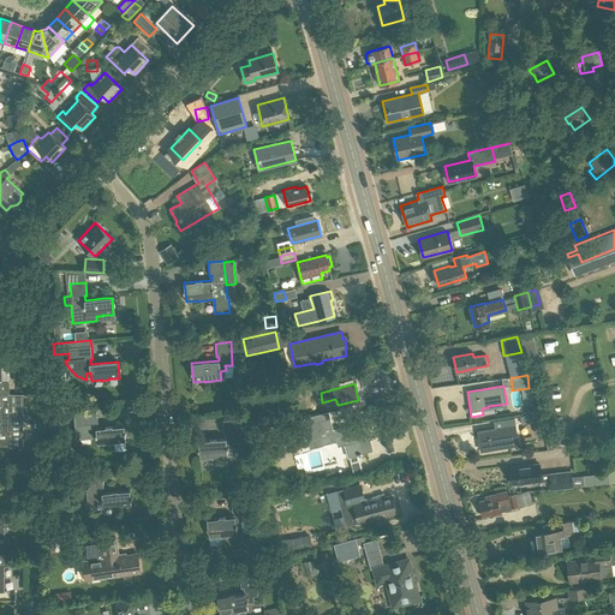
[(303,389),(287,390),(288,402),(303,401),(303,389)]
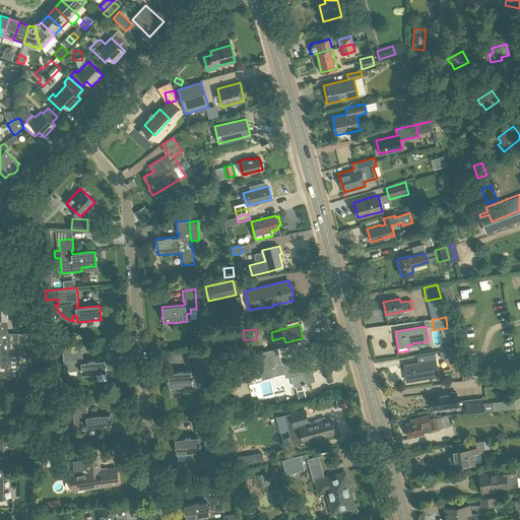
[(0,332),(0,377),(19,378),(19,349),(8,349),(8,332),(0,332)]
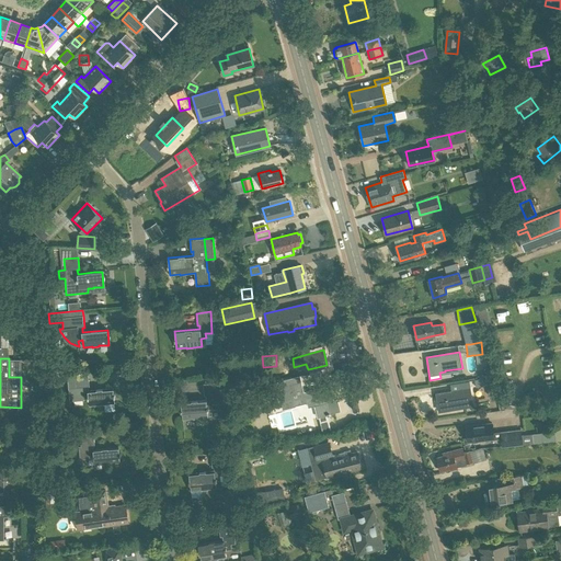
[(88,375),(67,376),(69,401),(83,400),(83,399),(88,399),(89,407),(98,405),(98,407),(104,405),(104,404),(114,403),(113,389),(88,391),(88,387),(89,387),(88,375)]
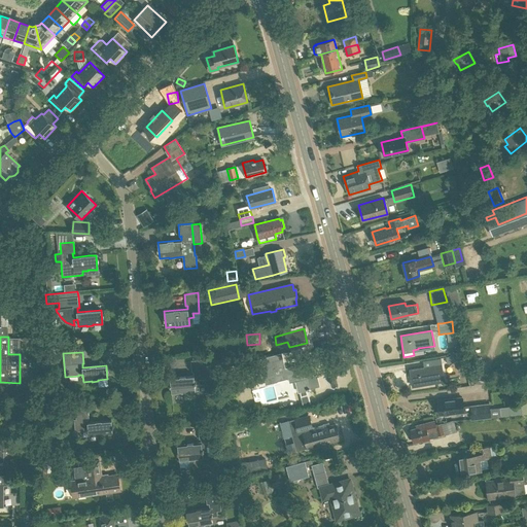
[(281,353),(257,359),(262,379),(264,378),(266,384),(277,381),(294,376),(299,392),(310,389),(309,388),(318,386),(315,376),(313,377),(309,362),(285,369),(281,353)]
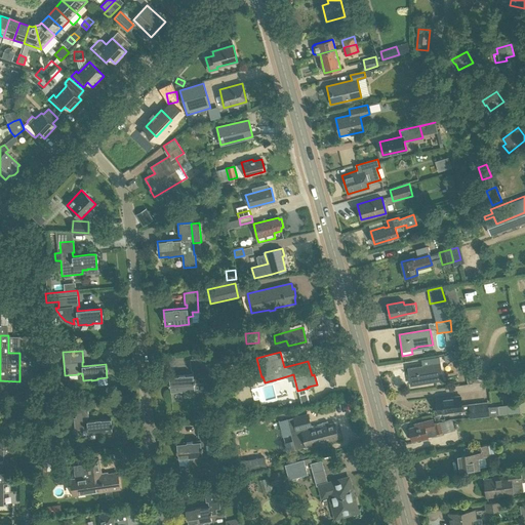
[(459,354),(444,356),(445,362),(455,361),(460,360),(459,354)]
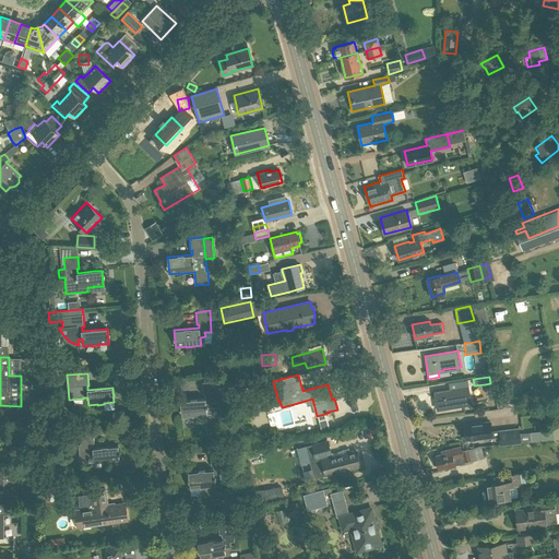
[(205,399),(180,401),(181,418),(192,417),(199,417),(199,416),(207,416),(206,407),(212,407),(211,403),(224,402),(222,380),(202,382),(203,394),(204,394),(205,399)]
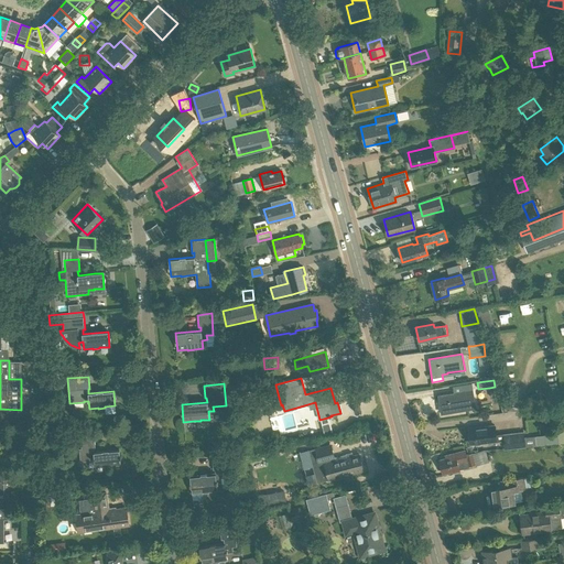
[(472,390),(438,396),(441,412),(453,411),(453,410),(475,407),(472,390)]
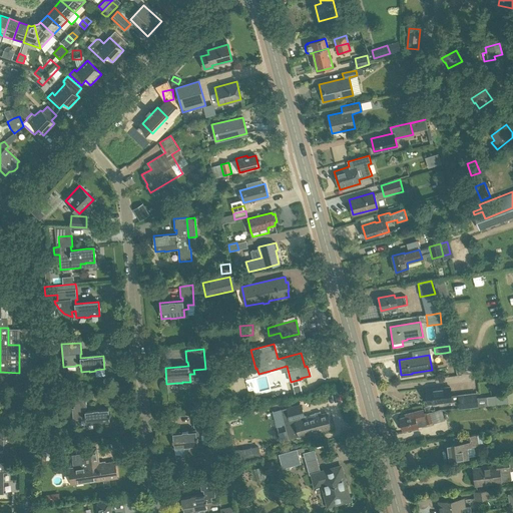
[(300,384),(293,386),(296,395),(302,393),(300,384)]
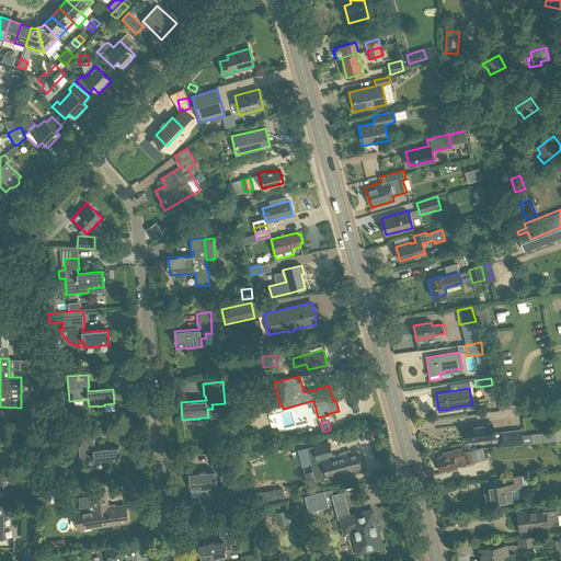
[(492,423),(466,426),(467,442),(501,437),(502,446),(522,444),(560,439),(560,424),(553,426),(553,428),(553,431),(521,435),(519,430),(493,433),(492,423)]
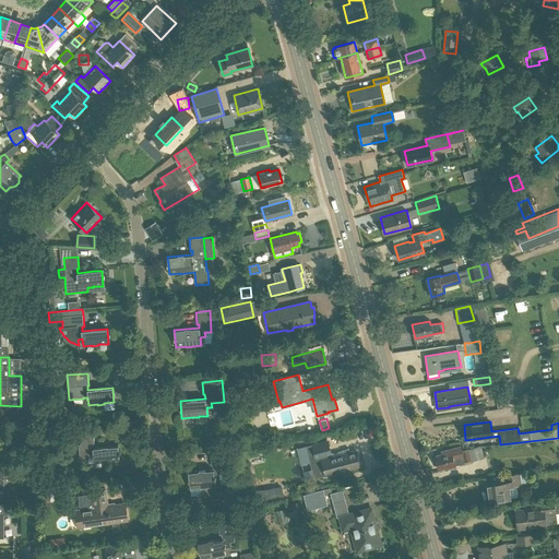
[(81,444),(79,444),(80,456),(93,455),(93,456),(94,463),(103,463),(108,463),(108,462),(120,461),(118,445),(93,449),(93,444),(94,444),(93,432),(80,433),(81,444)]
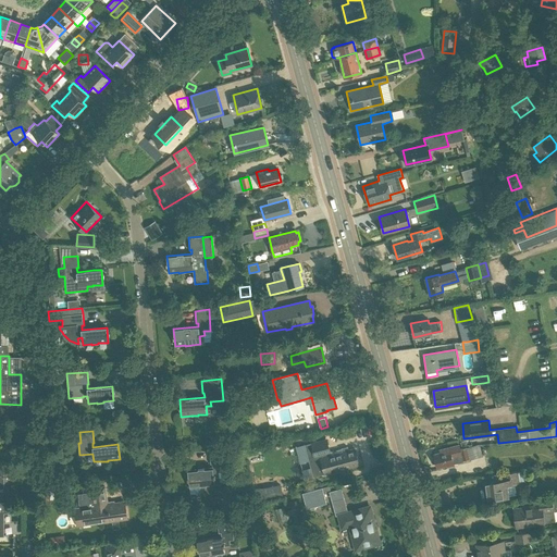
[(326,440),(305,445),(312,477),(358,465),(354,448),(348,450),(347,447),(330,452),(326,440)]
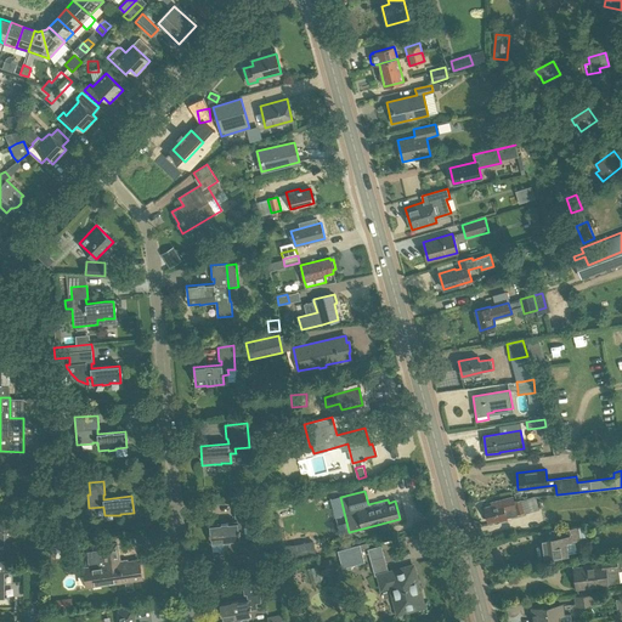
[(492,505),(485,508),(488,522),(510,518),(510,515),(539,508),(536,496),(514,502),(513,497),(491,503),(492,505)]
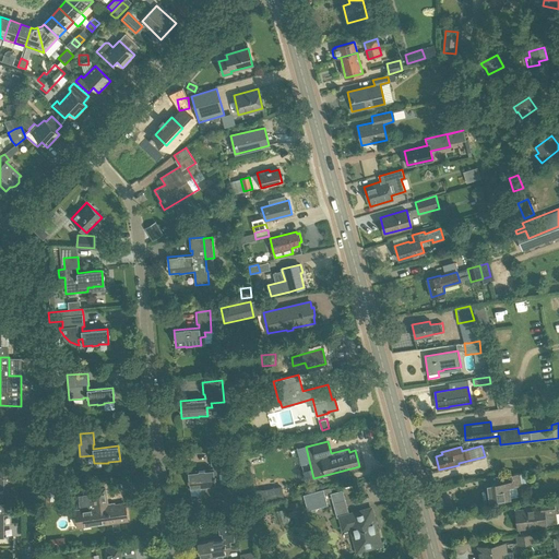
[(253,447),(244,450),(246,456),(256,454),(253,447)]
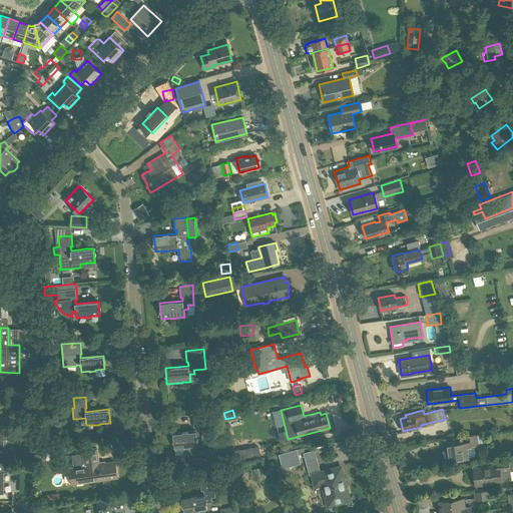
[(195,431),(172,433),(174,449),(175,455),(184,454),(183,449),(189,448),(189,447),(197,446),(196,440),(201,439),(201,435),(207,434),(205,415),(192,416),(193,427),(194,427),(195,431)]
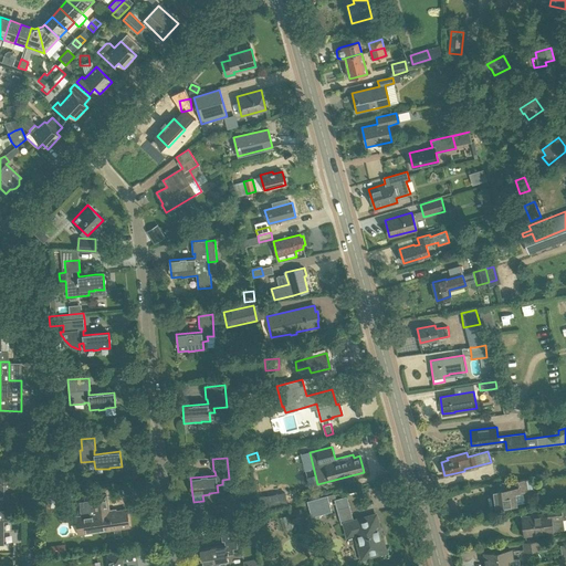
[(492,498),(489,498),(490,509),(501,507),(501,509),(504,507),(516,505),(516,504),(515,494),(515,492),(527,491),(527,489),(526,486),(526,480),(501,482),(501,483),(502,489),(491,491),(492,498)]
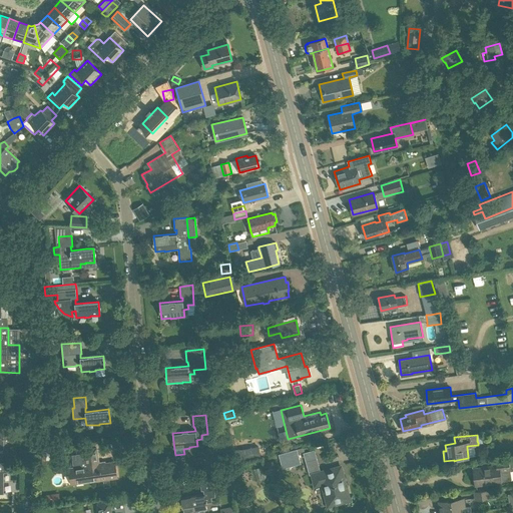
[(74,468),(69,468),(71,484),(85,482),(103,480),(109,479),(117,478),(114,462),(98,464),(96,448),(83,450),(84,453),(75,454),(76,459),(72,459),(73,466),(74,468)]
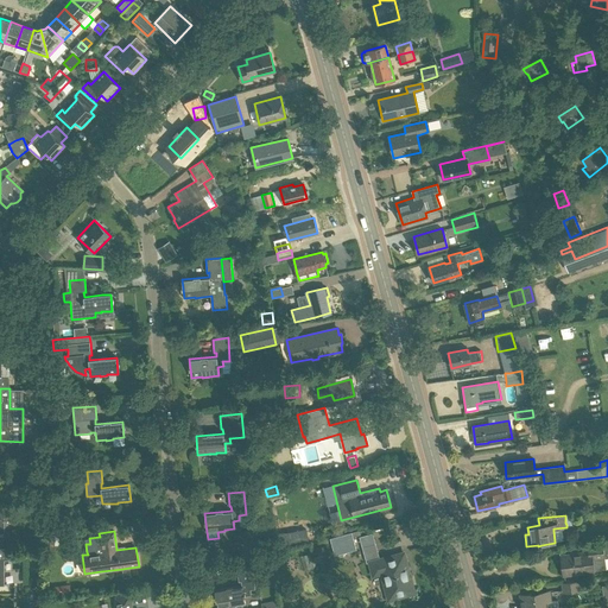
[(373,531),(360,534),(368,563),(369,562),(373,575),(381,572),(388,600),(413,593),(403,553),(381,559),(373,531)]
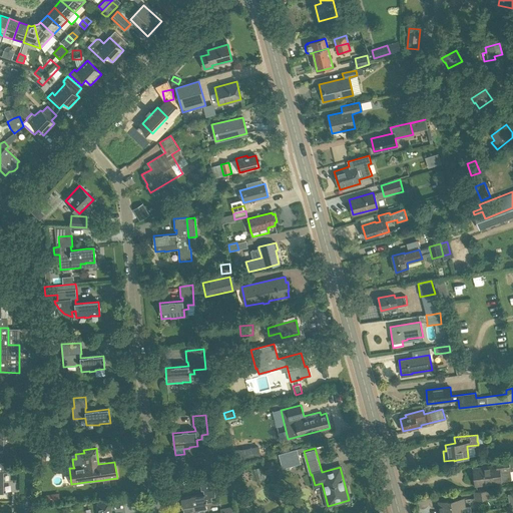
[(295,450),(278,454),(282,469),(299,464),(295,450)]
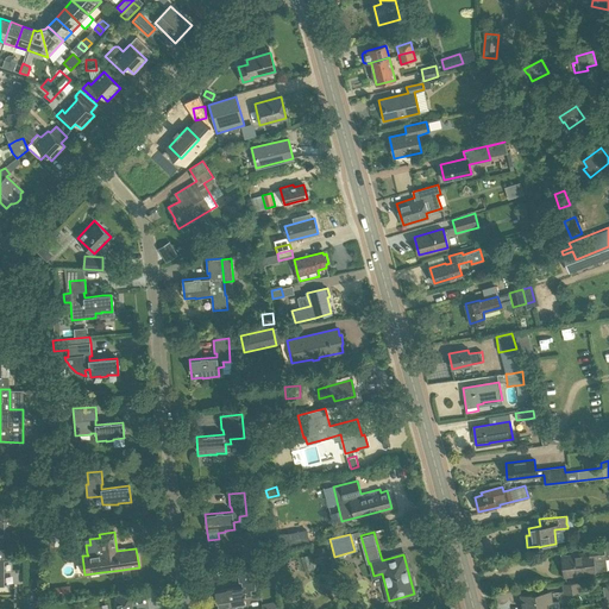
[(581,554),(563,557),(565,576),(607,570),(603,545),(588,546),(589,552),(581,553),(581,554)]
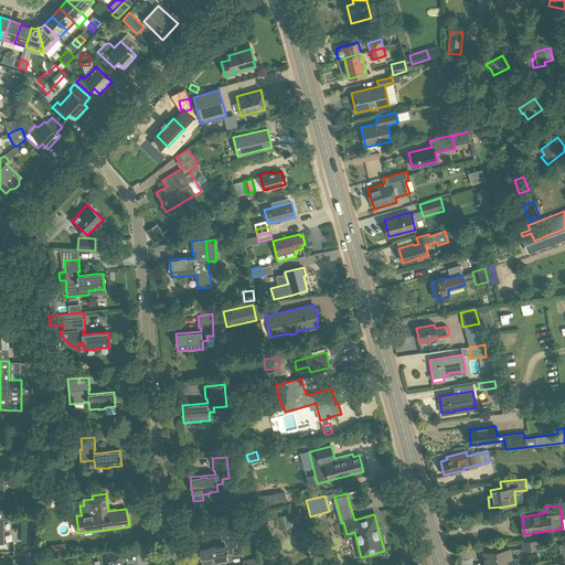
[(304,507),(289,511),(291,522),(307,518),(304,507)]
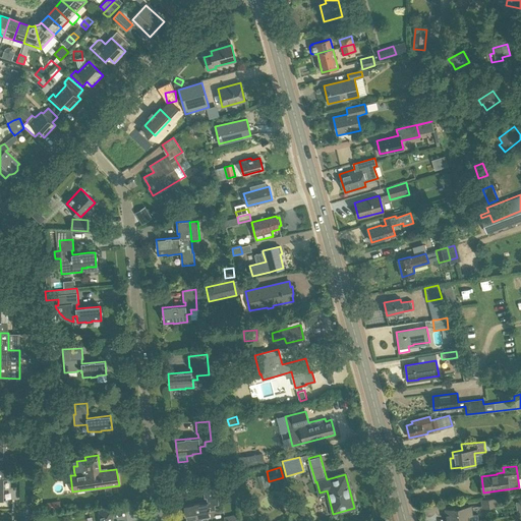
[(233,473),(226,473),(227,481),(228,481),(234,481),(233,473)]
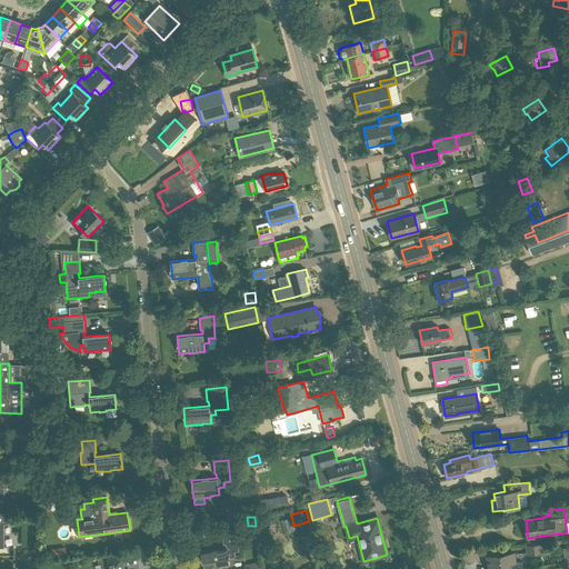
[(226,548),(201,552),(203,568),(206,568),(215,568),(221,567),(229,566),(228,558),(235,557),(235,551),(239,551),(236,529),(221,531),(223,545),(226,545),(226,548)]
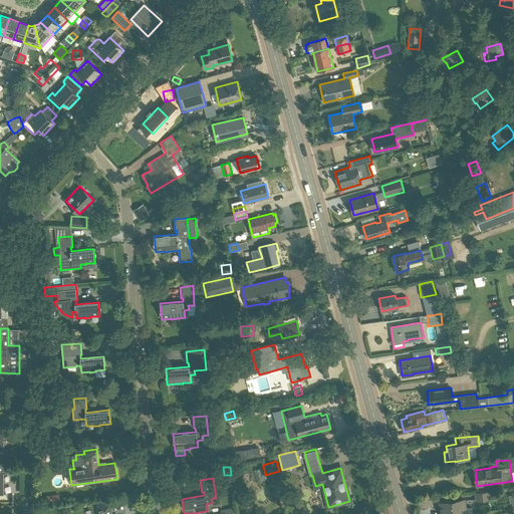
[(489,491),(476,493),(477,501),(490,499),(489,491)]
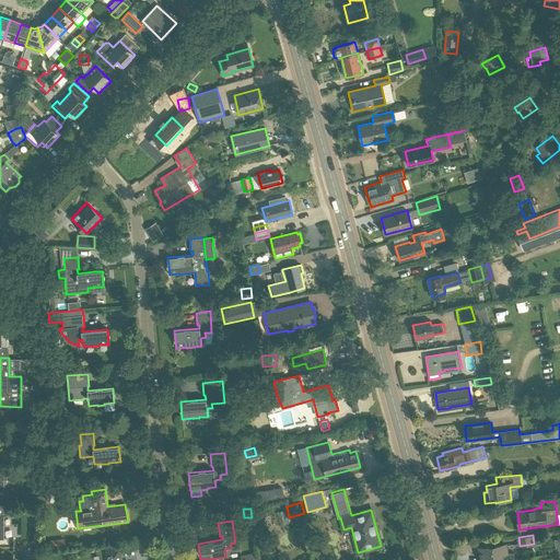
[(56,539),(48,540),(49,548),(57,547),(56,539)]
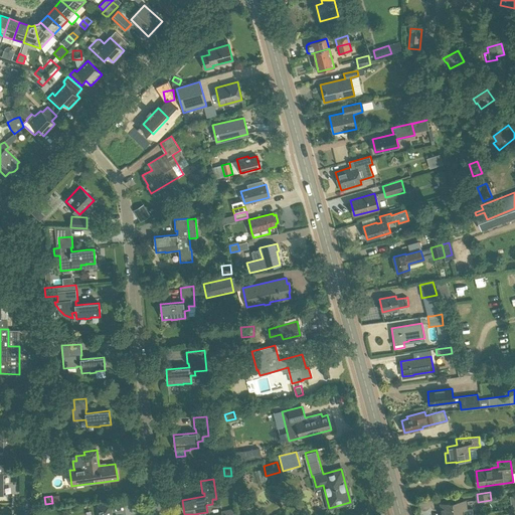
[(450,503),(441,504),(442,514),(469,514),(472,514),(471,508),(466,509),(465,501),(456,502),(456,503),(450,504),(450,503)]
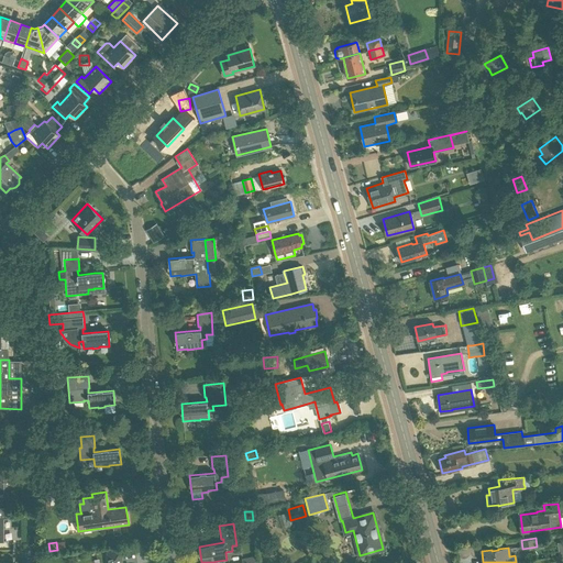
[(35,550),(25,550),(25,562),(35,562),(35,550)]
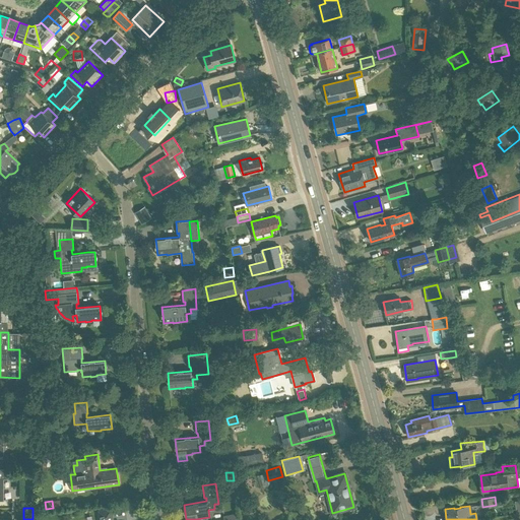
[(100,519),(112,519),(111,509),(99,511),(100,519)]
